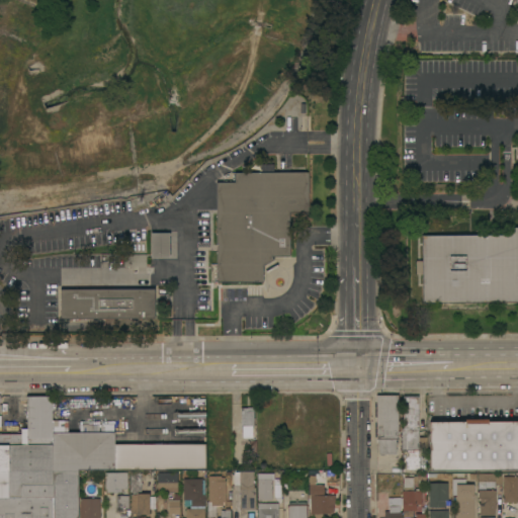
[(218,281),(217,182),(235,182),(235,172),(309,172),(309,212),(290,212),(290,256),(271,256),(273,259),(263,265),(263,281),(218,281)]
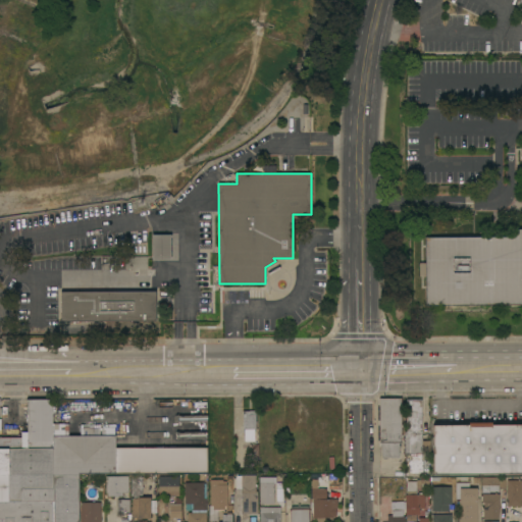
[(521,304),(425,305),(425,237),(516,237),(516,228),(521,228),(521,304)]
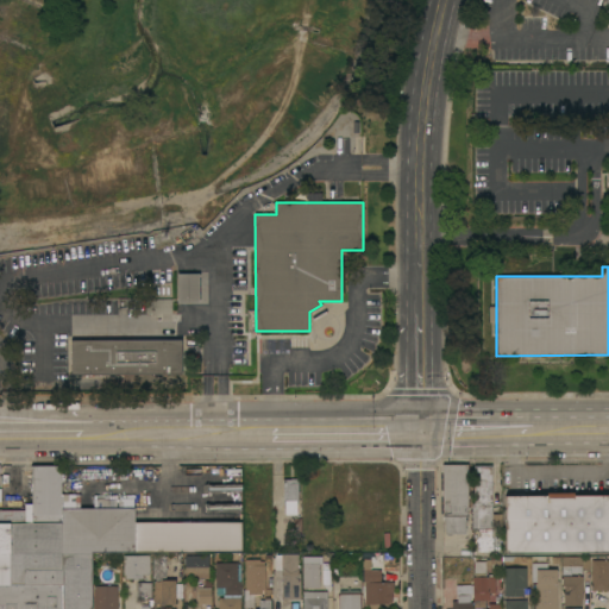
[(177,272),(200,272),(200,302),(177,302),(177,272)]
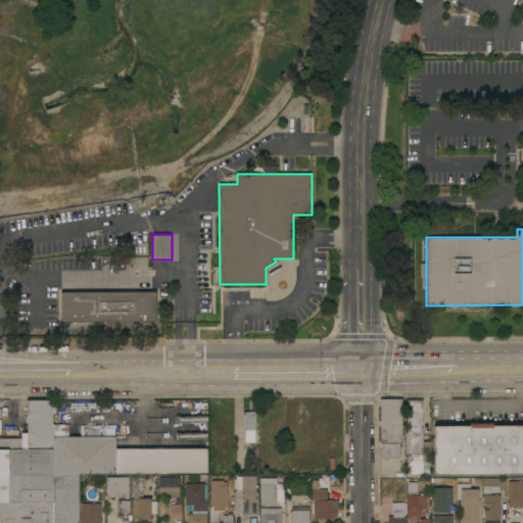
[(126,270),(125,256),(148,256),(148,269),(126,270)]
